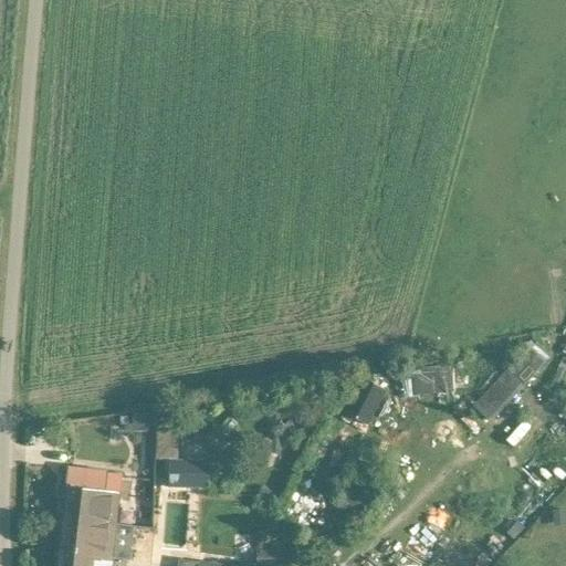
[(473,405),(491,420),(545,363),(527,346),(473,405)]
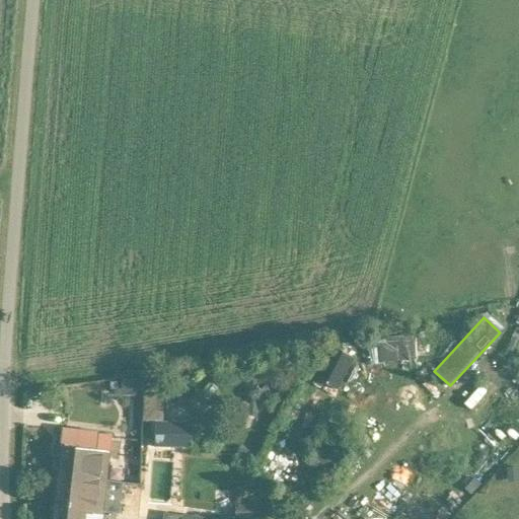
[(376,338),(377,361),(411,359),(410,336),(376,338)]
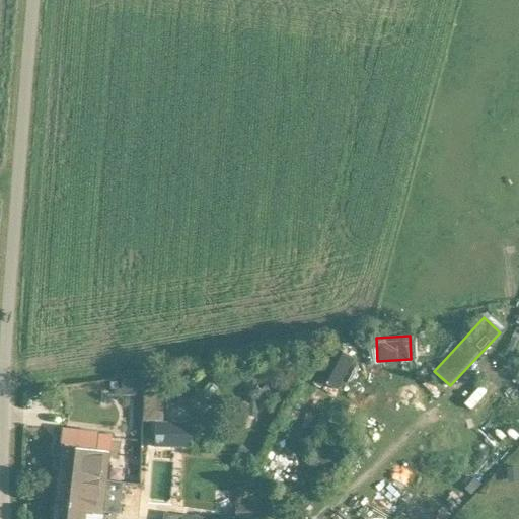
[(330,347),(314,378),(338,389),(354,358),(330,347)]
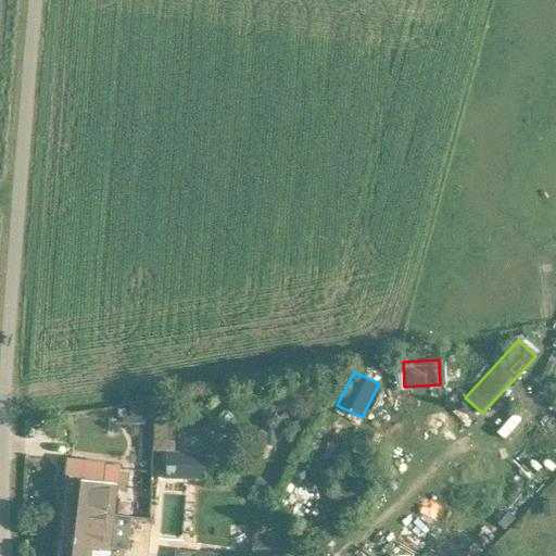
[(286,394),(272,399),(276,412),(290,407),(286,394)]
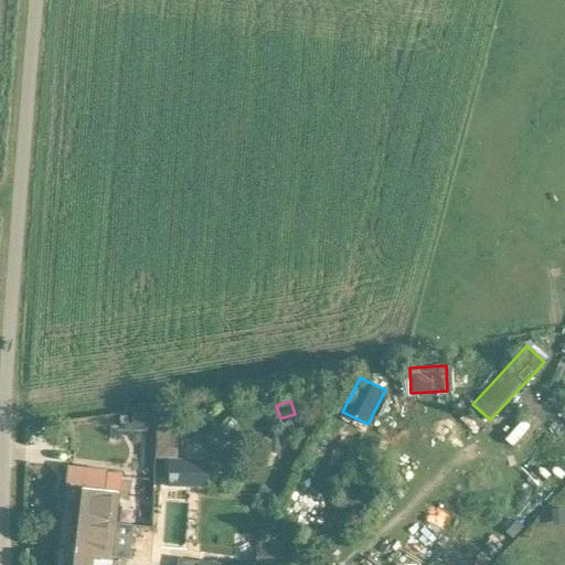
[(157,430),(157,422),(157,412),(132,412),(132,430),(157,430)]
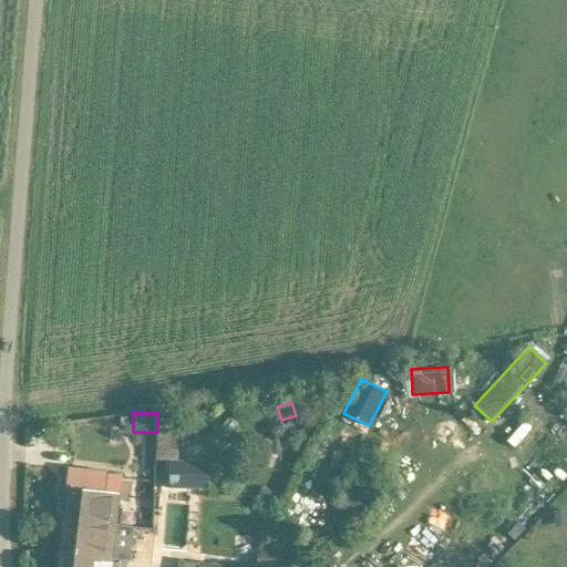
[(194,435),(203,426),(193,418),(184,426),(194,435)]
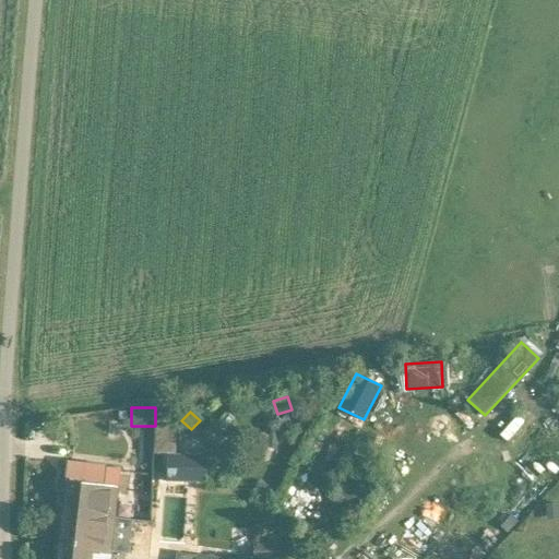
[(176,453),(176,417),(155,417),(155,426),(154,453),(176,453)]
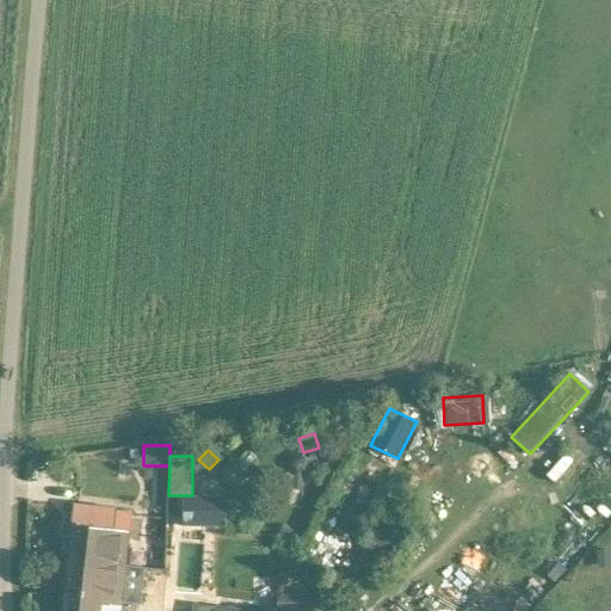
[(181,518),(181,525),(203,525),(224,525),(226,497),(181,495),(181,518)]
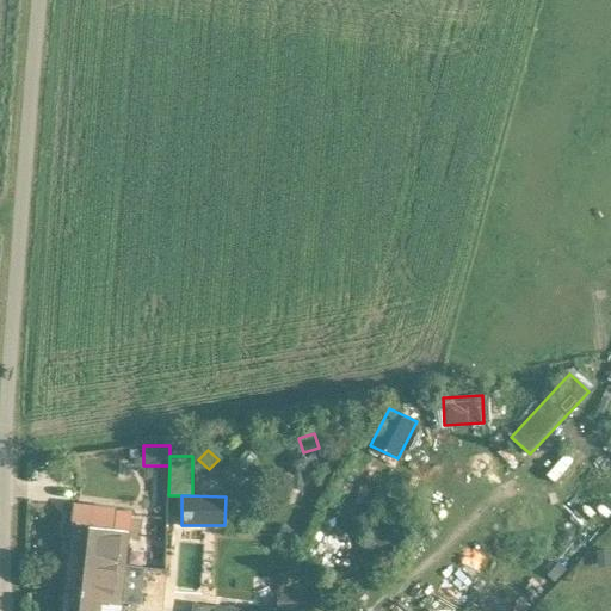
[(127,543),(130,512),(73,506),(71,525),(68,525),(65,560),(125,566),(128,543),(127,543)]
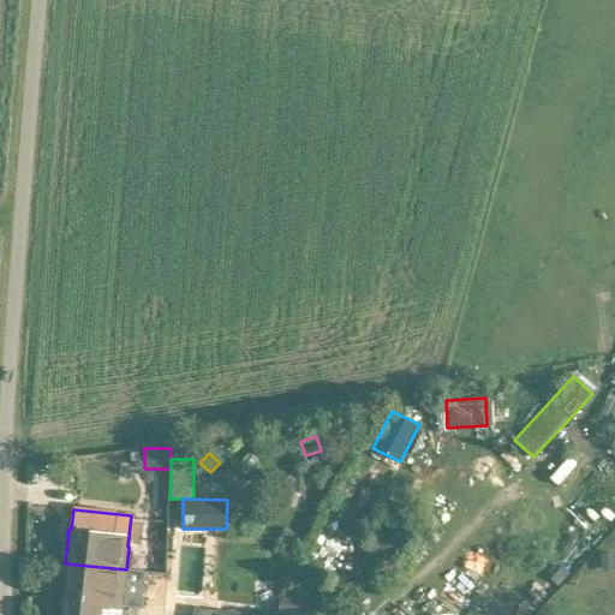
[(65,563),(59,614),(120,614),(121,610),(121,607),(142,609),(145,574),(145,572),(126,569),(65,563)]
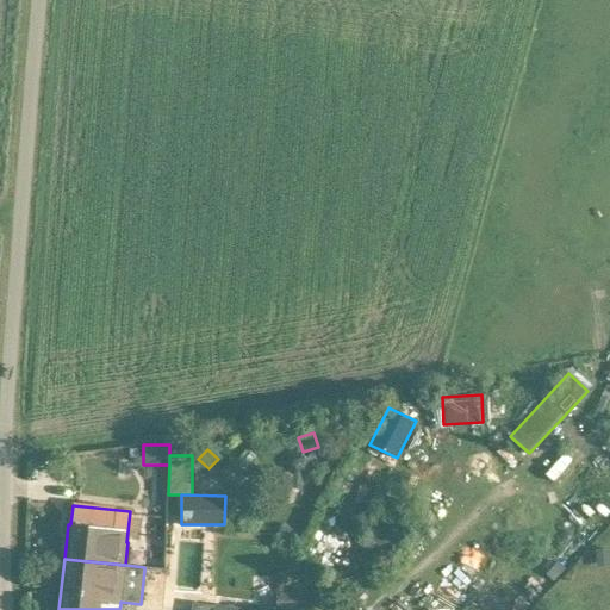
[(318,609),(319,584),(277,583),(275,609),(318,609)]
